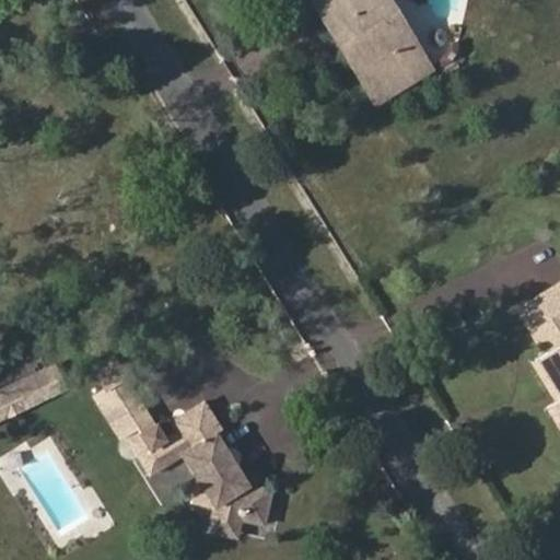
[(327,0),(311,0),(323,19),(334,11),(327,0)]
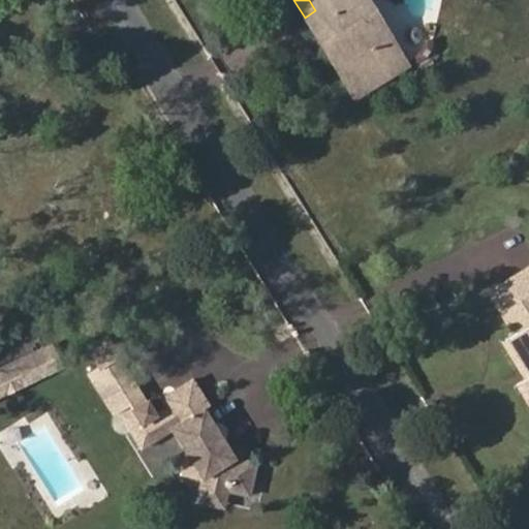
[(363,0),(309,0),(315,10),(305,18),(316,35),(325,29),(337,45),(327,52),(338,68),(346,62),(365,90),(405,66),(363,0)]
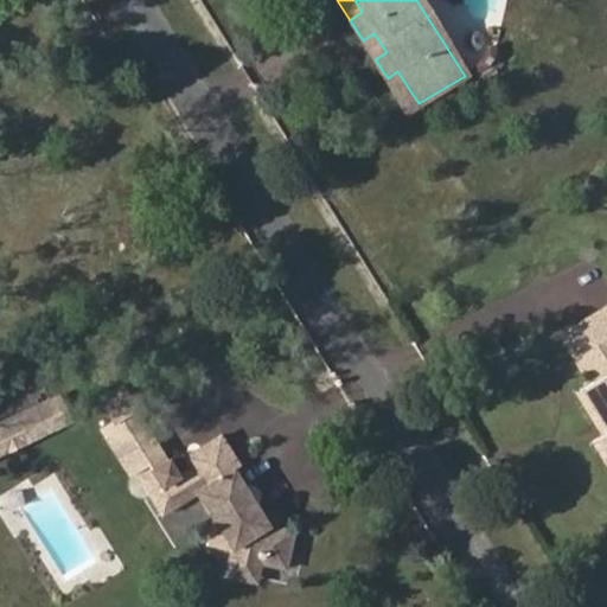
[(363,40),(375,59),(387,52),(374,33),(363,40)]
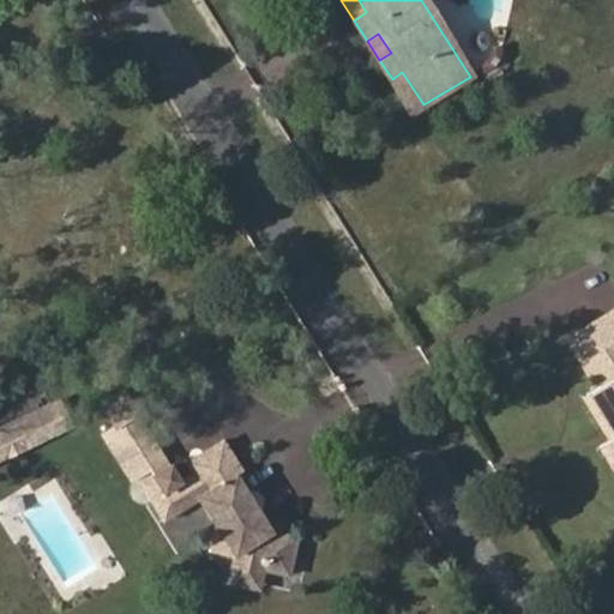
[(413,112),(423,104),(402,72),(392,79),(413,112)]
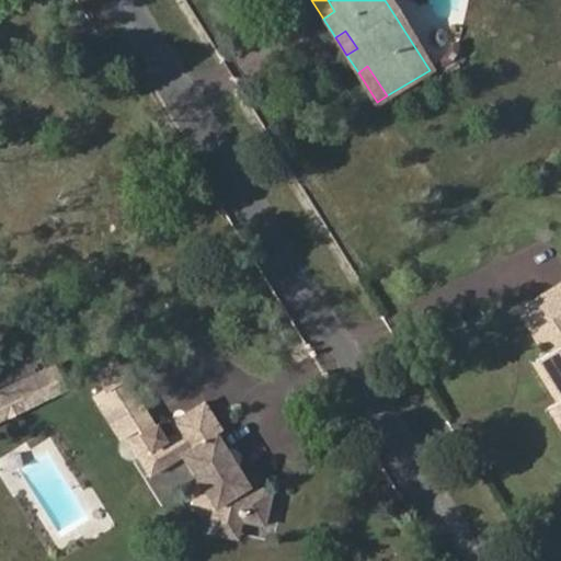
[(560,289),(557,293),(554,287),(515,311),(535,345),(542,344),(549,353),(538,361),(560,398),(560,281),(560,282),(560,283),(560,289)]
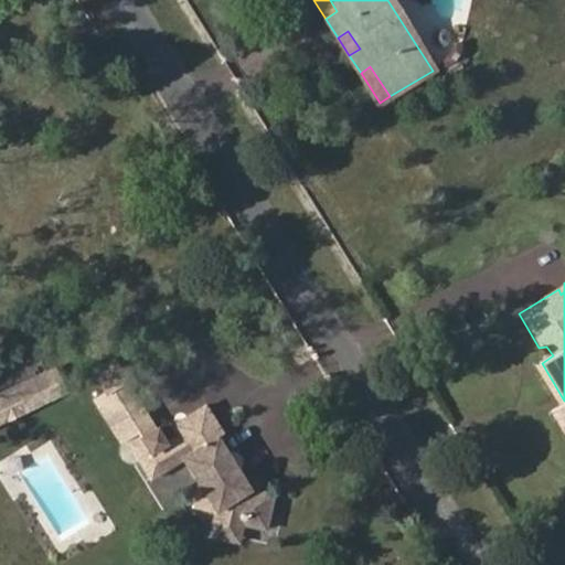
[(551,414),(564,433),(564,401),(542,363),(532,370),(553,404),(551,414)]
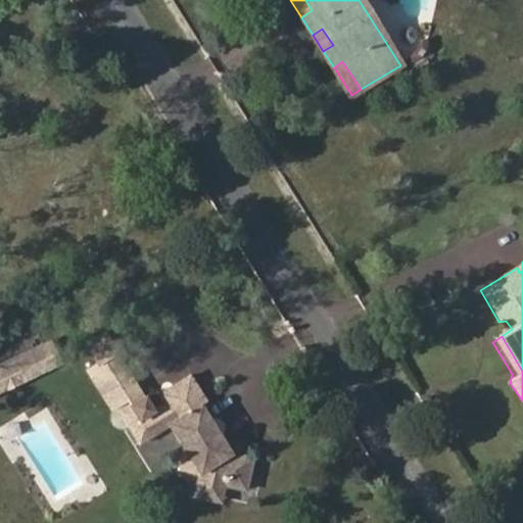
[(116,340),(97,353),(109,372),(127,362),(130,360),(116,340)]
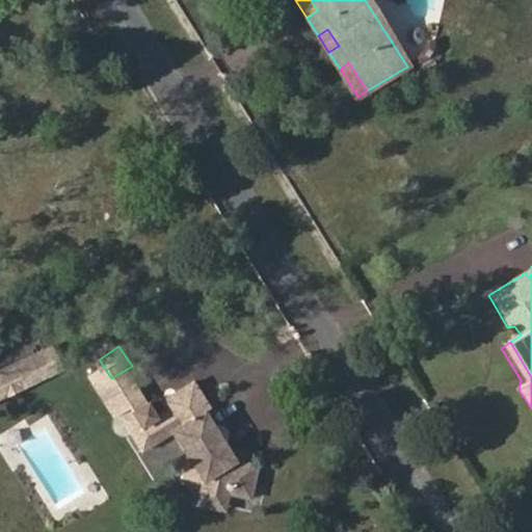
[(55,349),(0,375),(0,401),(67,370),(55,349)]
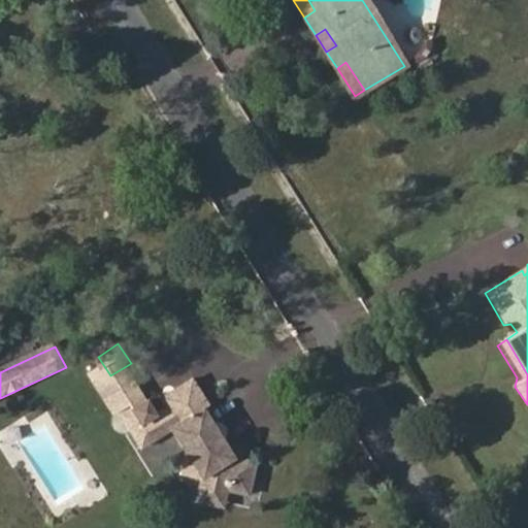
[(102,382),(127,422),(137,417),(154,405),(128,365),(110,375),(102,382)]
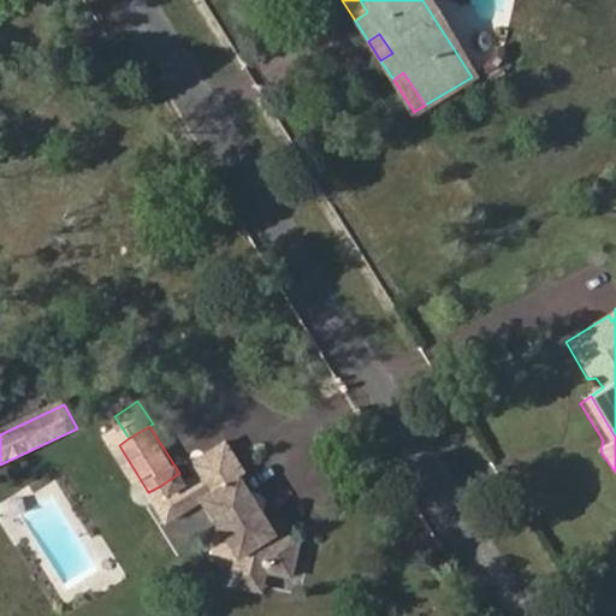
[(188,484),(179,473),(160,486),(167,498),(176,493),(189,514),(205,503),(224,528),(244,556),(241,566),(238,574),(271,584),(273,575),(298,584),(308,545),(292,540),(278,535),(243,485),(250,479),(255,475),(230,440),(191,466),(199,475),(188,484)]
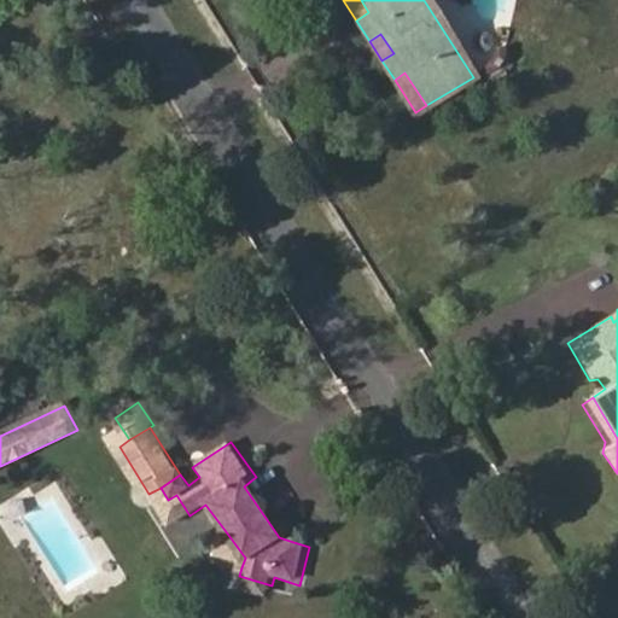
[(293,542),(251,481),(244,487),(279,537),(293,542)]
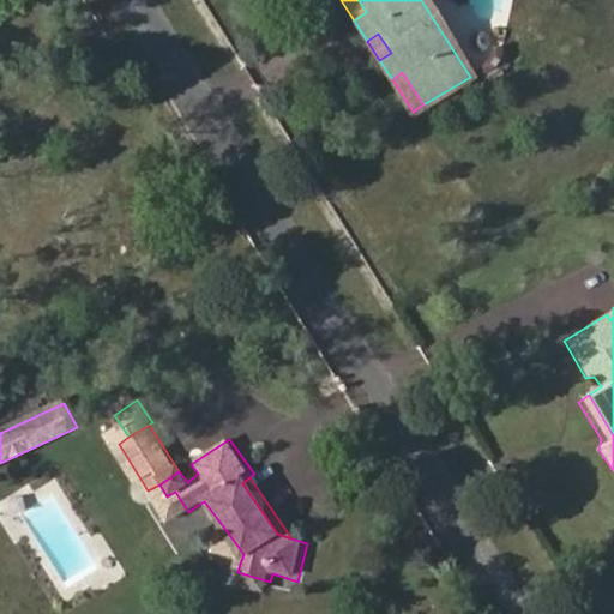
[(156,506),(169,524),(188,512),(175,492),(167,497),(156,506)]
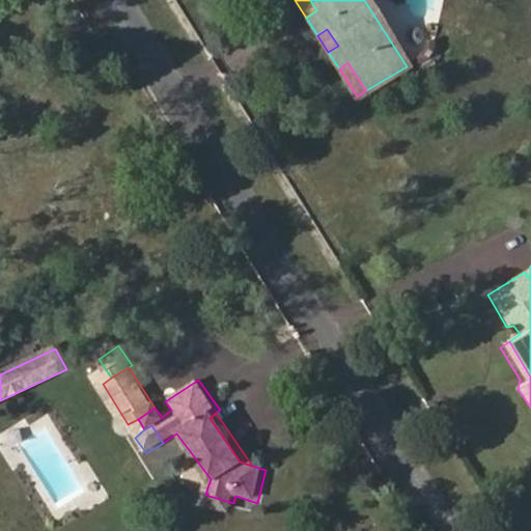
[(193,455),(187,482),(207,487),(211,479),(193,455)]
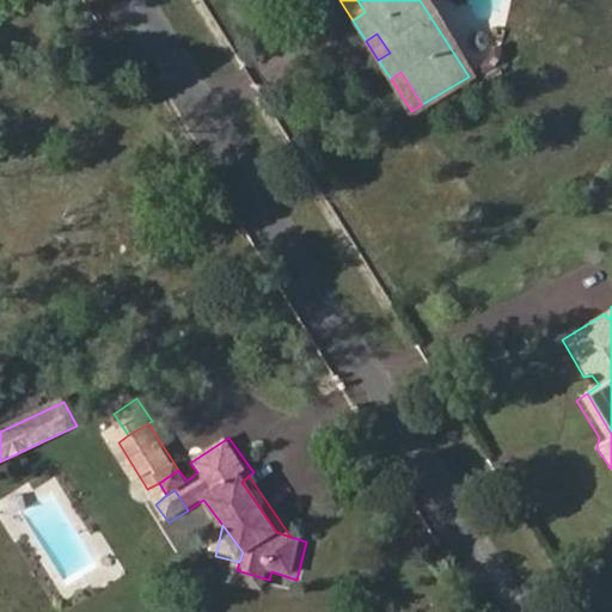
[(233,586),(265,594),(269,580),(237,570),(233,586)]
